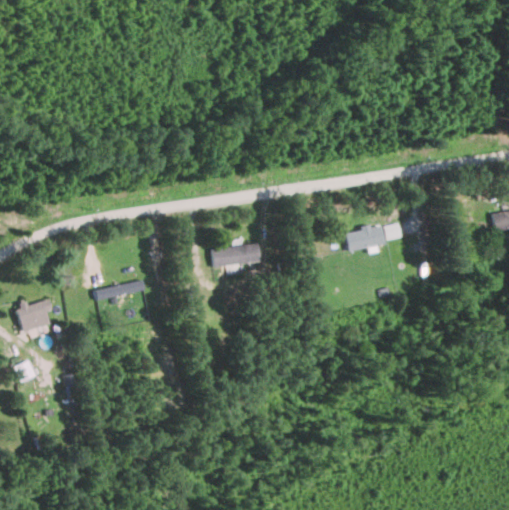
[(494,230),(508,228),(508,210),(492,212),(494,230)]
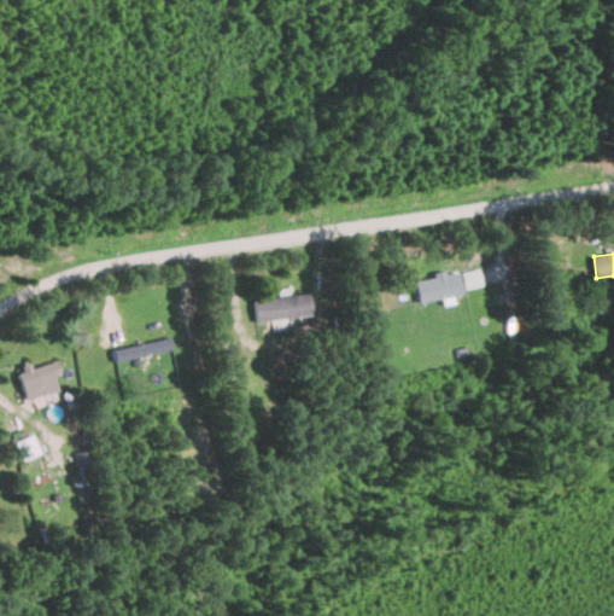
[(416,282),(420,303),(463,296),(460,271),(436,275),(436,278),(416,282)]
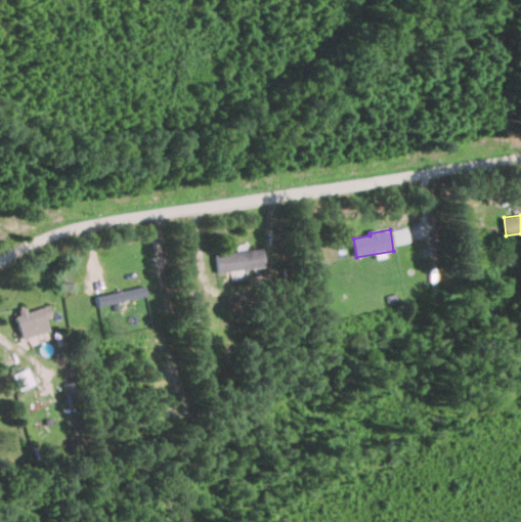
[(393,231),(396,246),(410,244),(408,229),(393,231)]
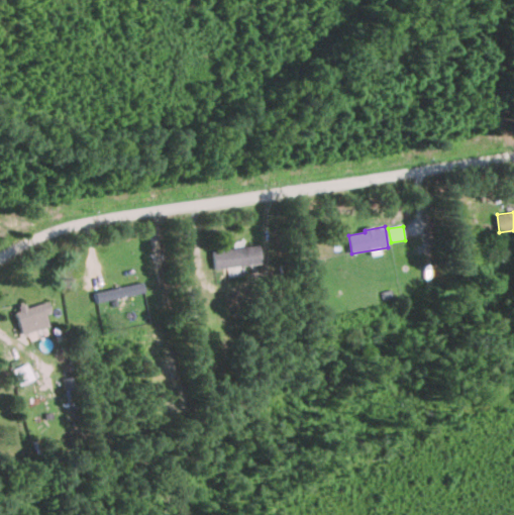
[(213,250),(215,270),(234,268),(235,276),(244,275),(243,267),(262,265),(260,245),(243,247),(213,250)]
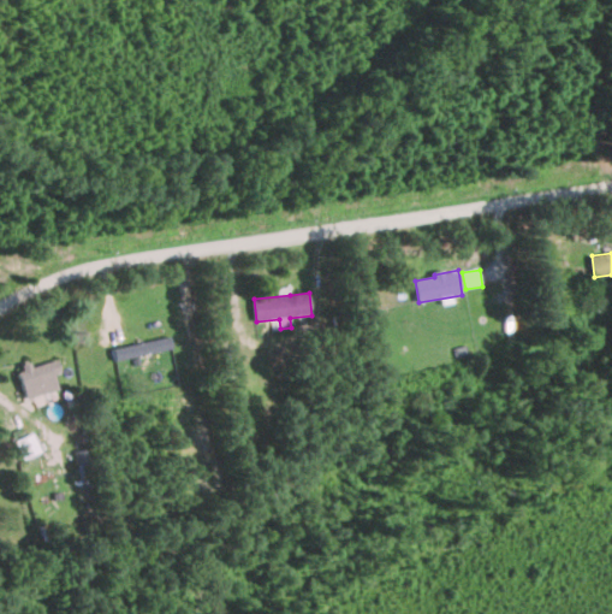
[(117,361),(174,349),(171,337),(113,349),(117,361)]
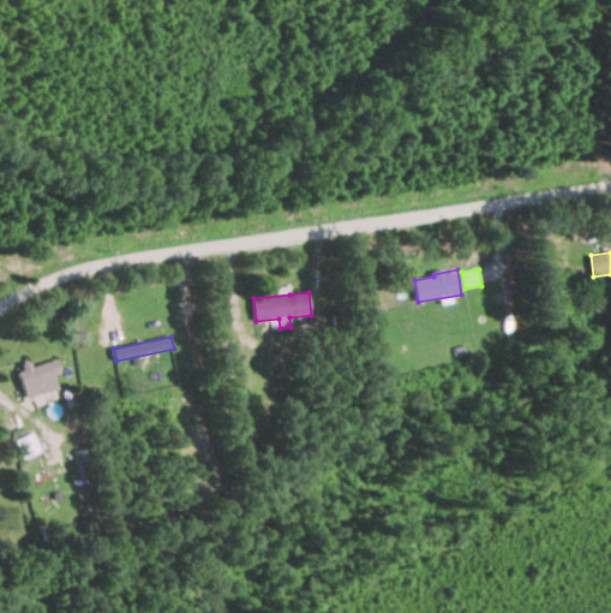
[(18,370),(28,399),(60,390),(54,372),(61,369),(58,358),(18,370)]
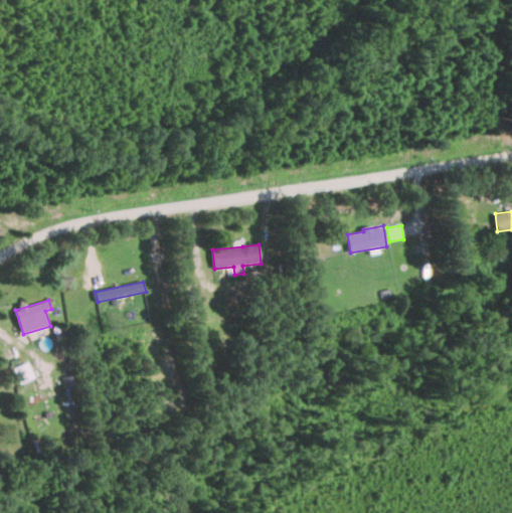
[(14,368),(20,385),(36,379),(30,362),(14,368)]
